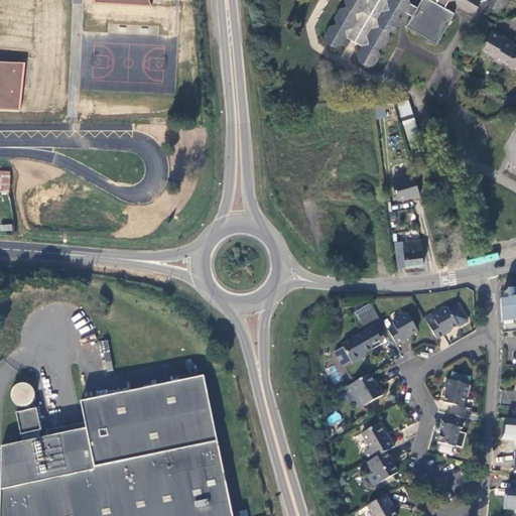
[(0,0),(0,109),(19,111),(24,62),(0,61),(0,0),(93,0),(94,3),(151,6),(149,0),(0,0)]
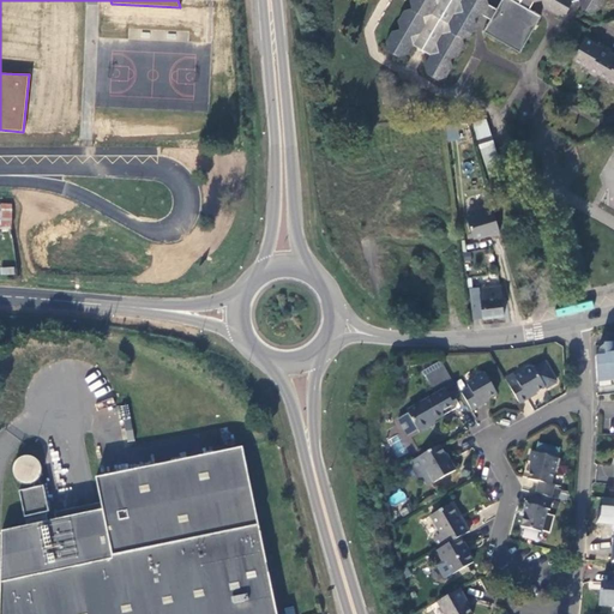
[(386,42),(387,50),(398,56),(407,54),(413,43),(431,54),(425,65),(427,72),(438,78),(445,77),(451,66),(450,58),(457,55),(463,46),(462,37),(469,35),(475,24),(474,16),(481,14),(489,19),(483,31),(519,52),(540,16),(528,8),(533,0),(534,0),(541,0),(543,6),(557,14),(565,12),(571,1),(575,0),(578,0),(581,7),(589,12),(597,10),(602,0),(409,0),(410,0),(413,8),(404,11),(398,20),(399,29),(392,31),(386,42)]
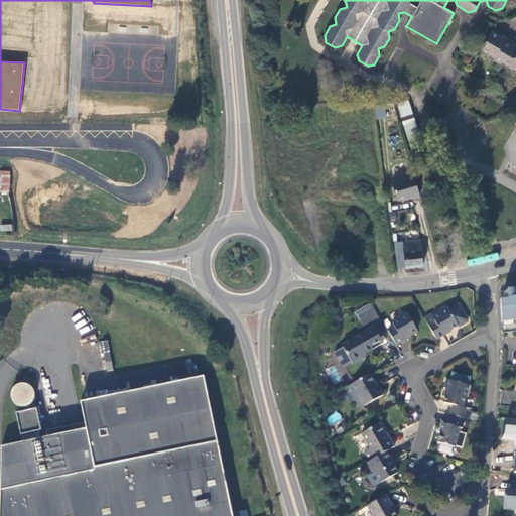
[(492,30),(481,49),(494,57),(493,60),(501,65),(502,62),(515,70),(515,44),(513,43),(514,41),(506,37),(505,38),(492,30)]
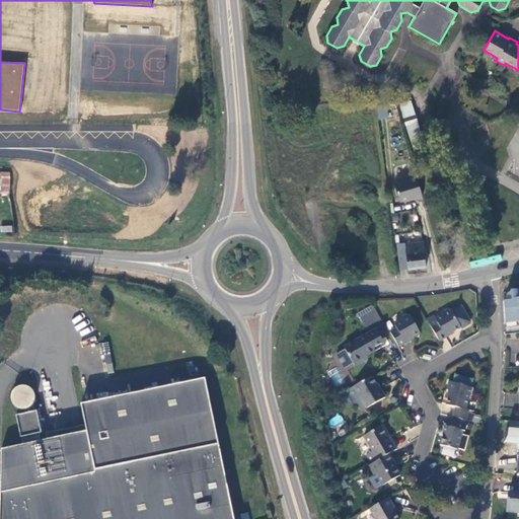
[(415,155),(427,151),(411,100),(398,104),(415,155)]
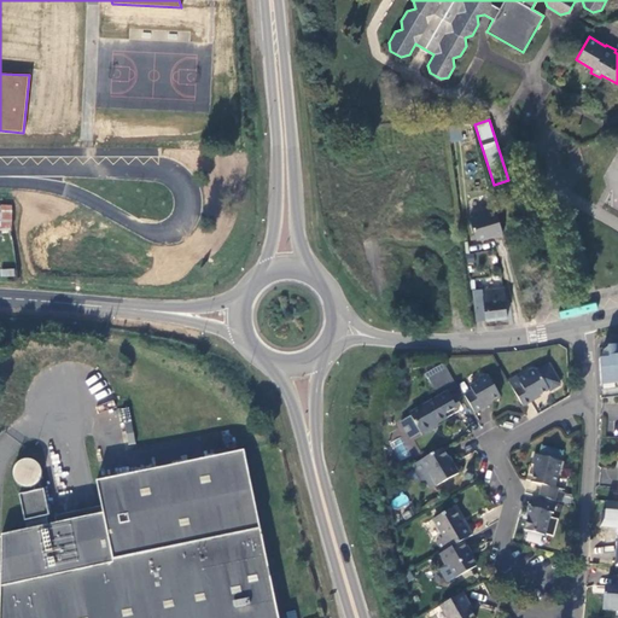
[(460,127),(448,129),(450,143),(462,140),(460,127)]
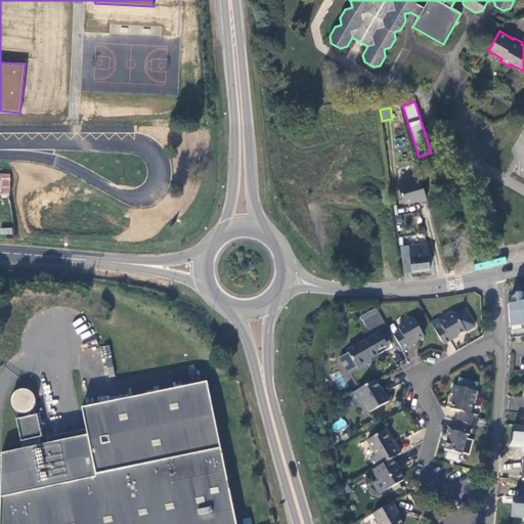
[(421,178),(399,184),(404,203),(418,200),(418,201),(427,199),(421,178)]
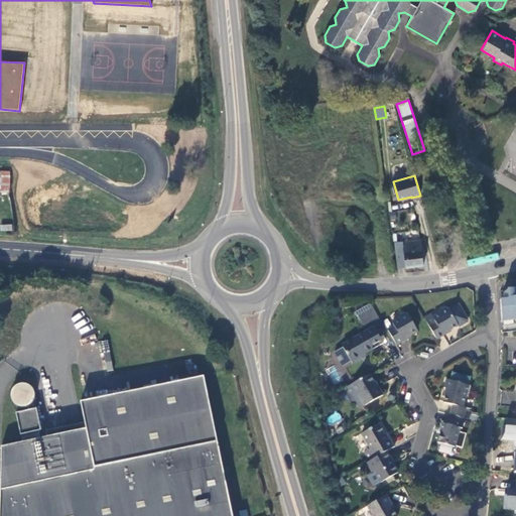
[(403,242),(406,267),(424,265),(421,239),(403,242)]
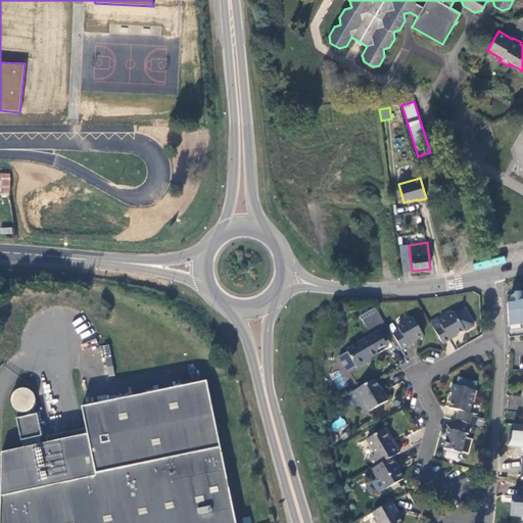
[(410,256),(409,244),(400,245),(401,257),(410,256)]
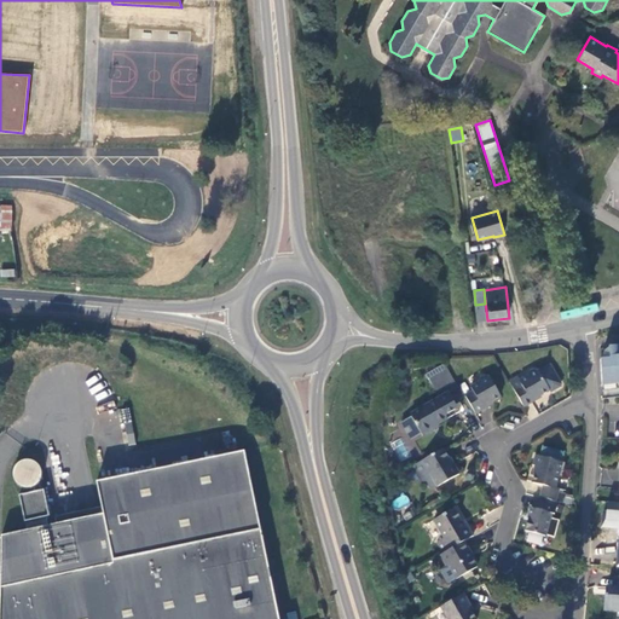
[(603,364),(601,364),(602,391),(602,400),(618,398),(618,350),(609,351),(609,353),(611,363),(603,364)]
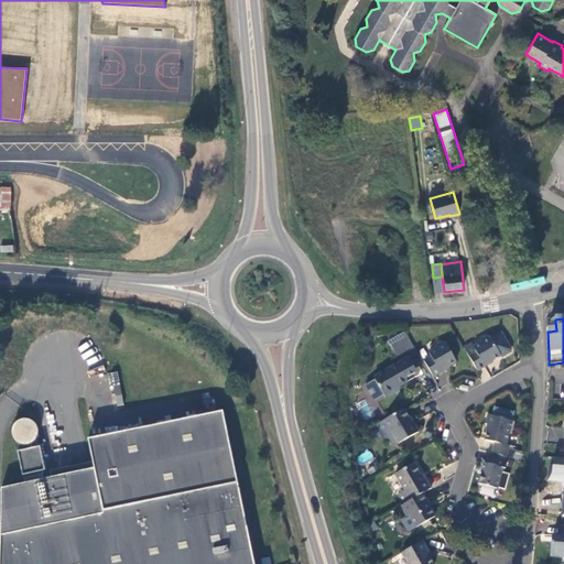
[(394,356),(413,348),(407,332),(388,338),(394,356)]
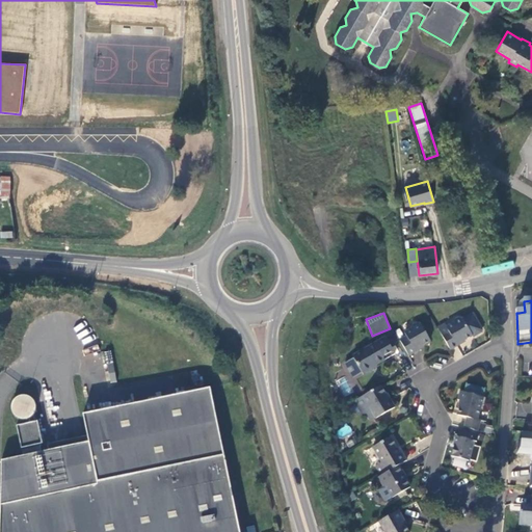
[(442,335),(450,350),(457,346),(457,344),(472,336),(462,318),(459,317),(454,320),(453,323),(447,327),(449,331),(442,335)]
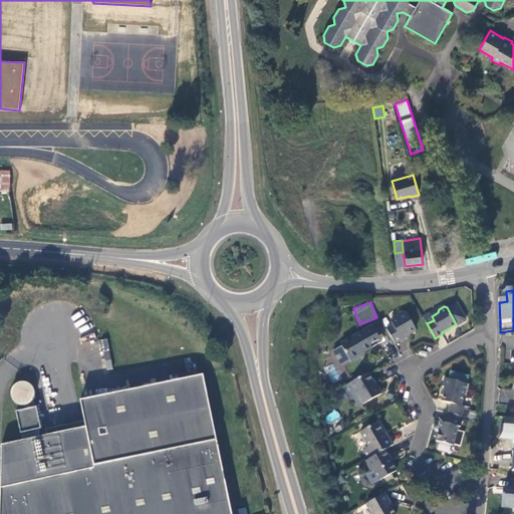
[(387,329),(395,343),(402,339),(401,338),(416,329),(407,312),(404,312),(399,314),(398,317),(391,321),(393,325),(387,329)]
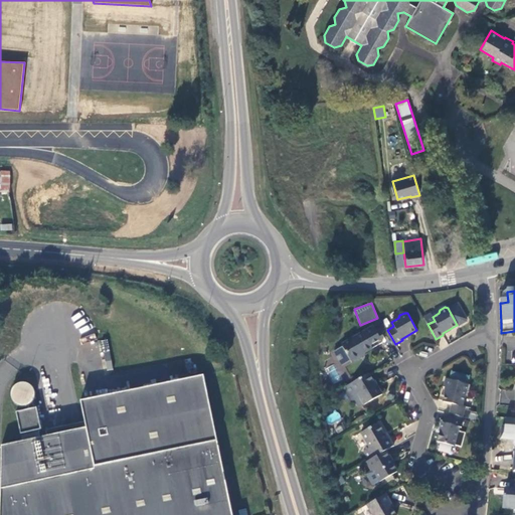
[(341,345),(351,363),(361,357),(360,356),(372,348),(363,332),(341,345)]
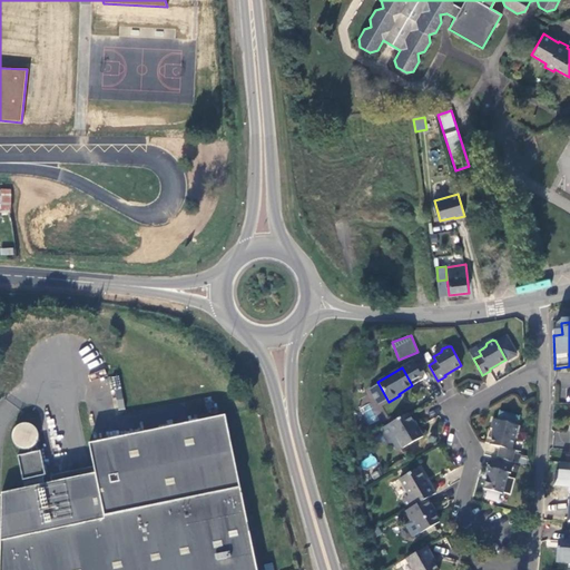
[(120,375),(111,376),(115,410),(124,410),(120,375)]
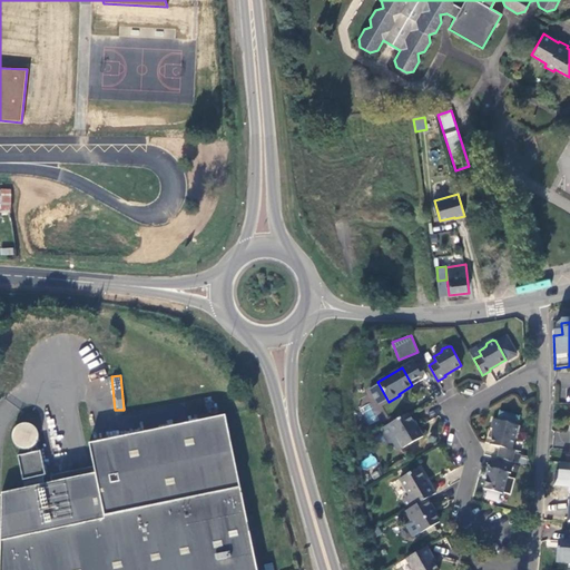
[(505,412),(503,421),(513,424),(516,414),(505,412)]
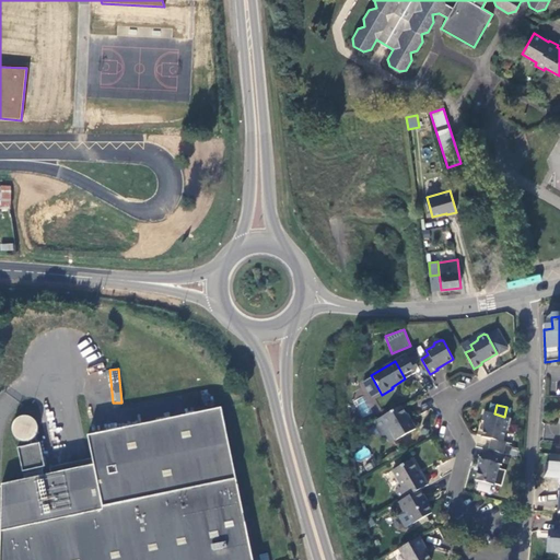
[(391,433),(395,441),(416,429),(410,420),(409,421),(400,406),(373,422),(383,438),(385,436),(391,433)]
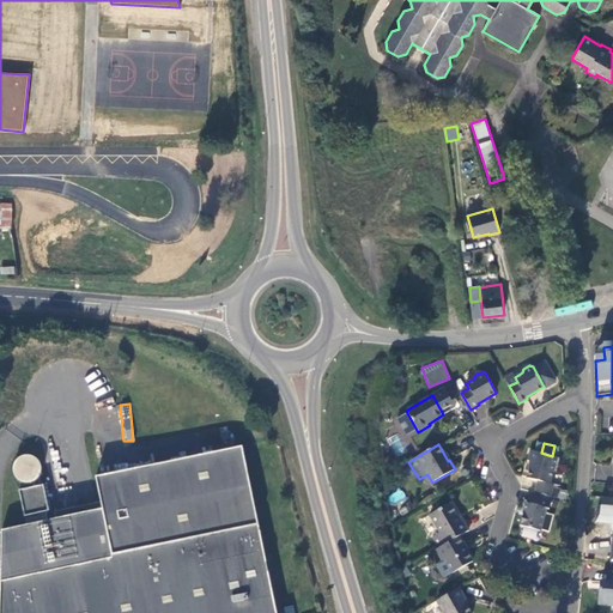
[(275,612),(242,447),(96,478),(101,502),(102,510),(55,520),(1,530),(0,578),(0,612),(275,612)]
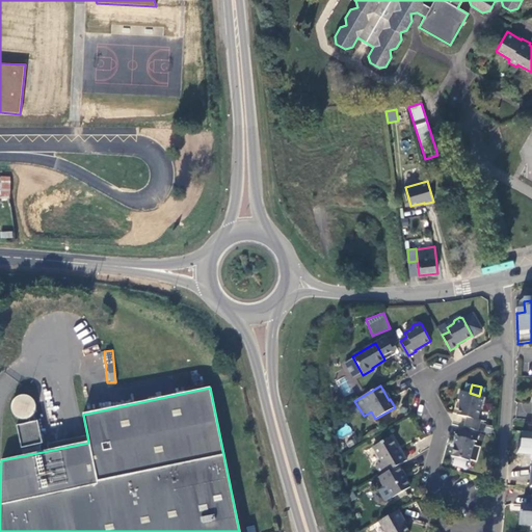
[(464,428),(478,431),(481,421),(477,420),(483,397),(460,391),(458,399),(462,401),(458,415),(468,418),(464,428)]
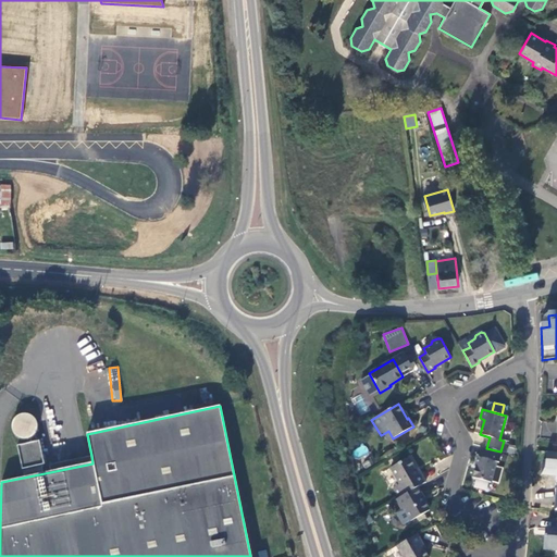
[(17,440),(38,432),(31,411),(10,419),(17,440)]
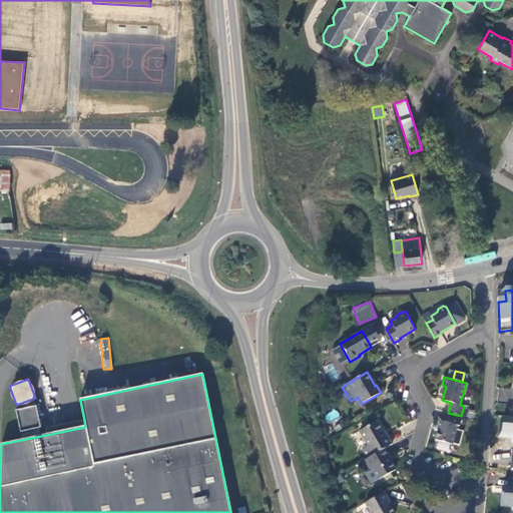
[(362,404),(358,397),(353,400),(358,407),(362,404)]
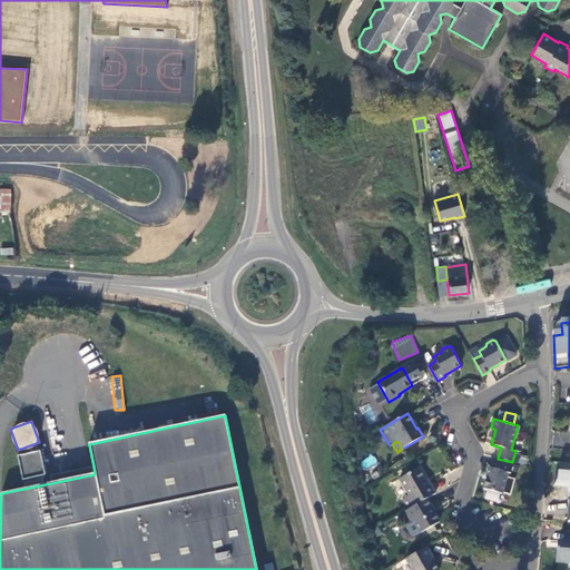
[(33,448),(31,449),(31,453),(18,457),(22,481),(46,475),(40,451),(38,452),(36,444),(36,445),(33,448)]
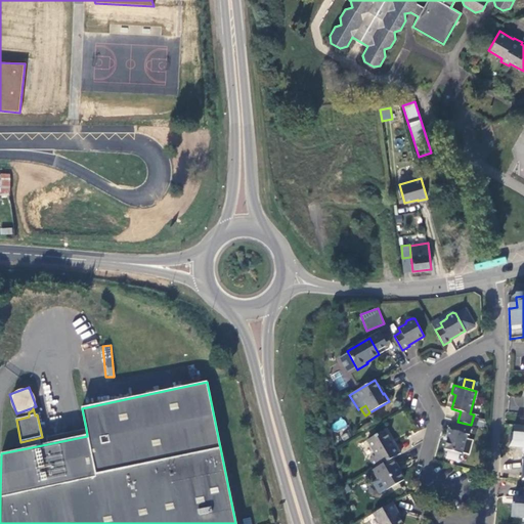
[(470,436),(473,426),(471,425),(457,422),(455,431),(450,430),(444,449),(462,454),(467,435),(470,436)]
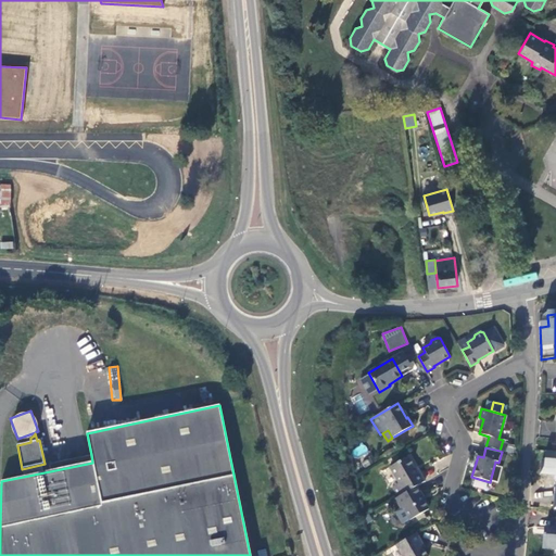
[(49,465),(50,471),(92,463),(91,455),(49,465)]
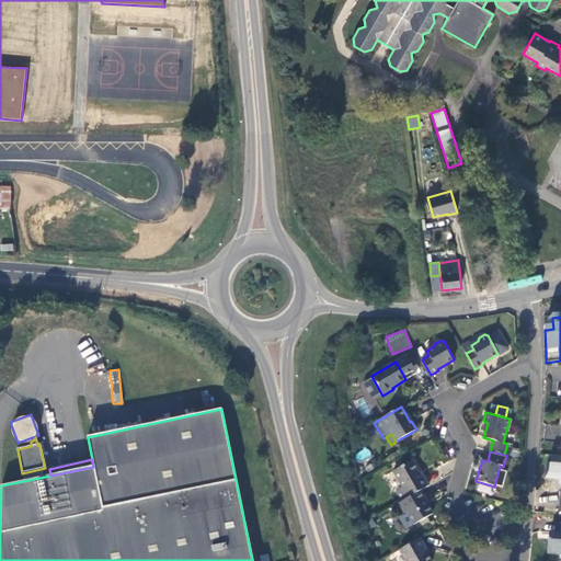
[(395,492),(401,502),(421,491),(428,485),(423,477),(421,478),(411,461),(392,472),(401,488),(395,492)]
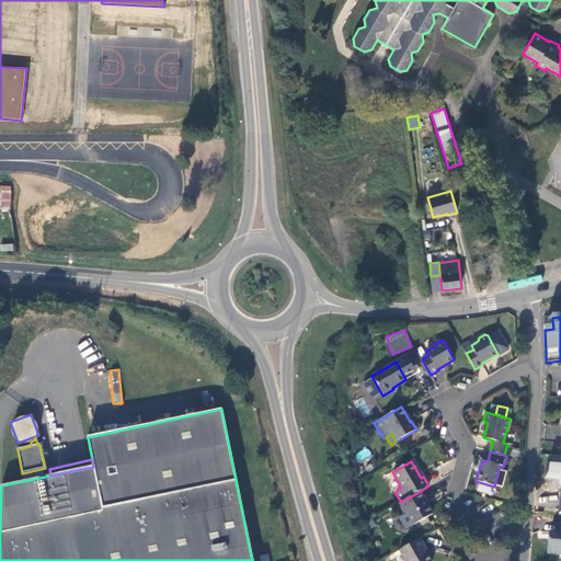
[(401,502),(399,503),(404,513),(405,512),(413,525),(433,514),(424,500),(425,499),(421,491),(401,502)]
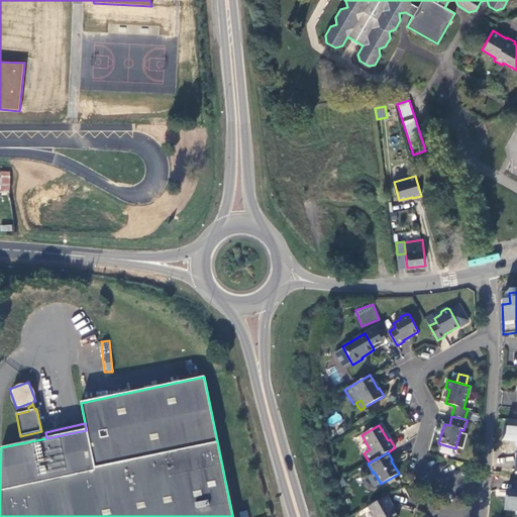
[(516,482),(514,482),(513,492),(509,491),(509,497),(506,497),(505,509),(516,510),(516,507),(516,482)]
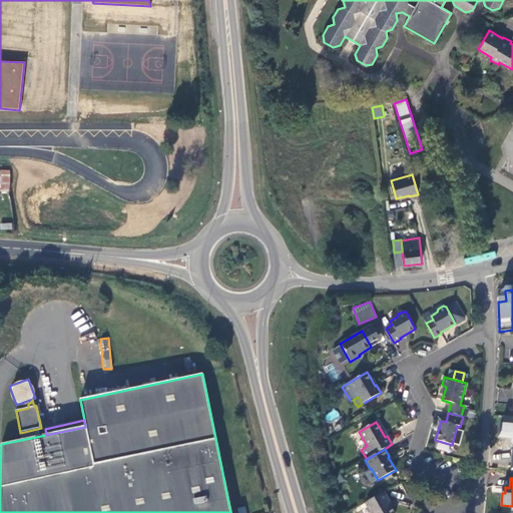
[(389,500),(384,492),(366,503),(371,512),(394,512),(387,501),(389,500)]
